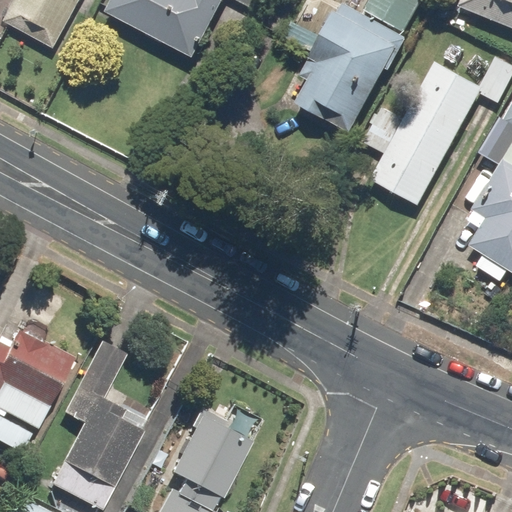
[(23,0),(9,26),(58,51),(84,0),(23,0)]
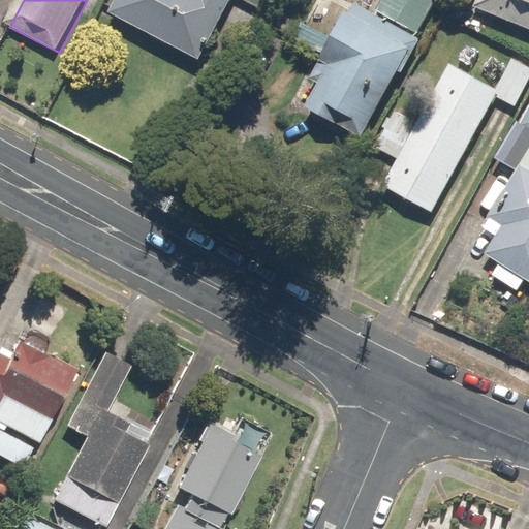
[(115,0),(109,12),(204,60),(234,0),(115,0)]
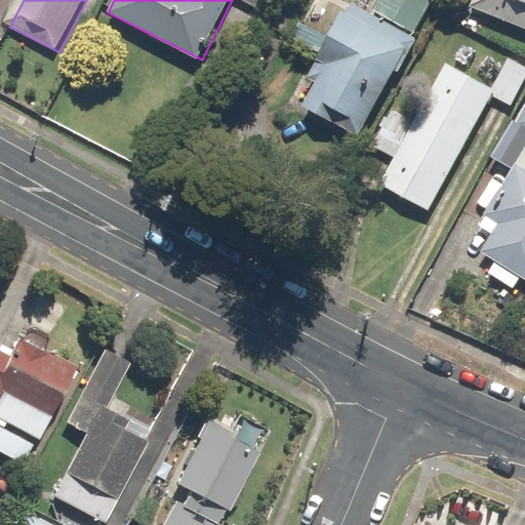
[(379,0),(375,8),(418,32),(436,0),(379,0)]
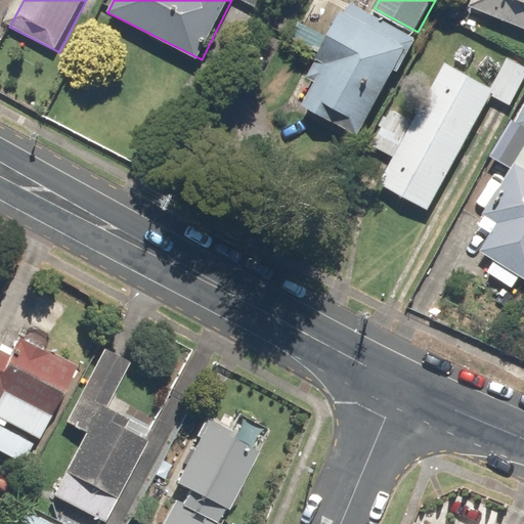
[(523,0),(477,0),(474,9),(523,29),(523,0)]
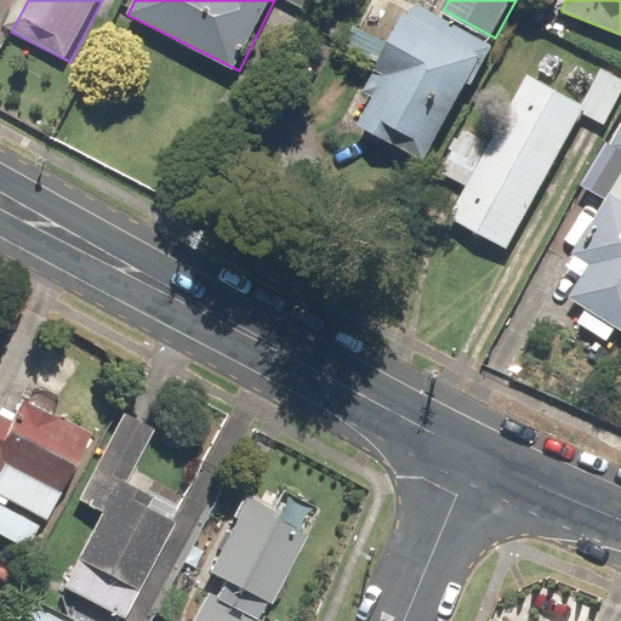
[(340,124),(414,167),(486,45),(412,1),(340,124)]
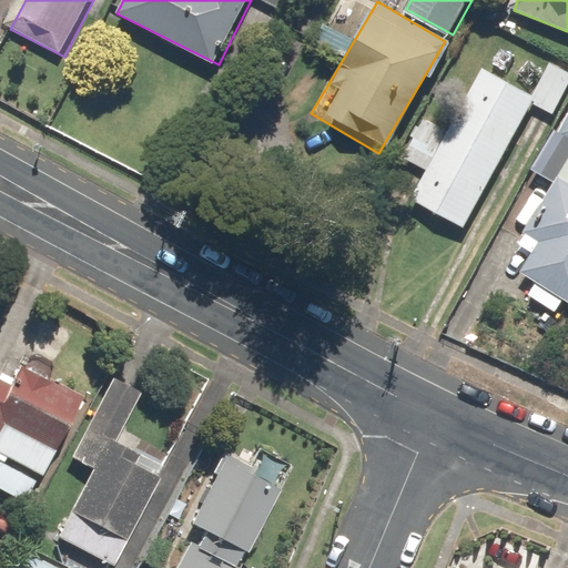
[(539,98),(559,105),(567,82),(567,71),(551,66),(539,98)]
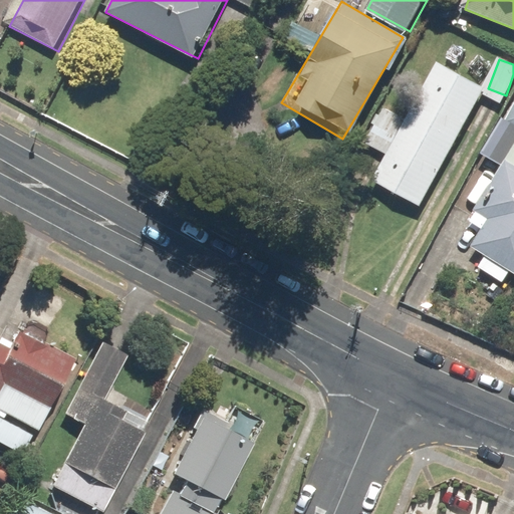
[(375,176),(418,200),(483,87),(440,63),(375,176)]
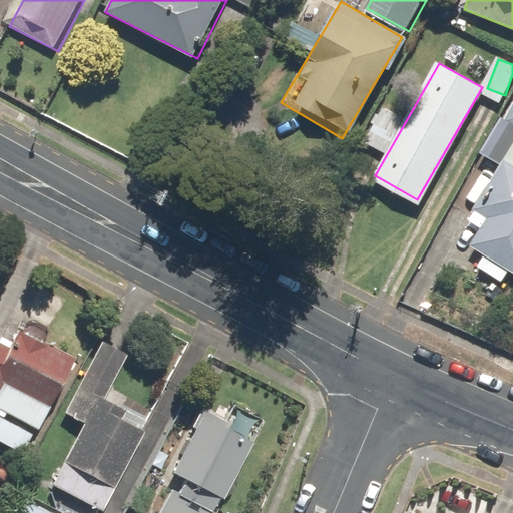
[(512,107),(482,155),(500,167),(454,235),(512,275),(512,107)]
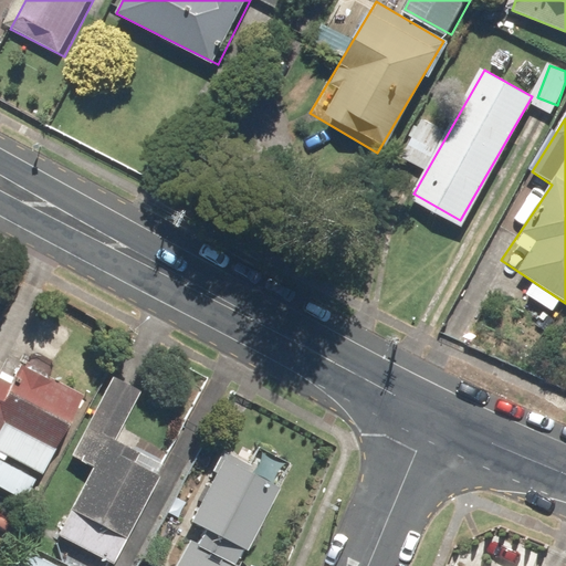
[(0,369),(0,451),(40,470),(79,387),(22,362),(16,376),(0,369)]
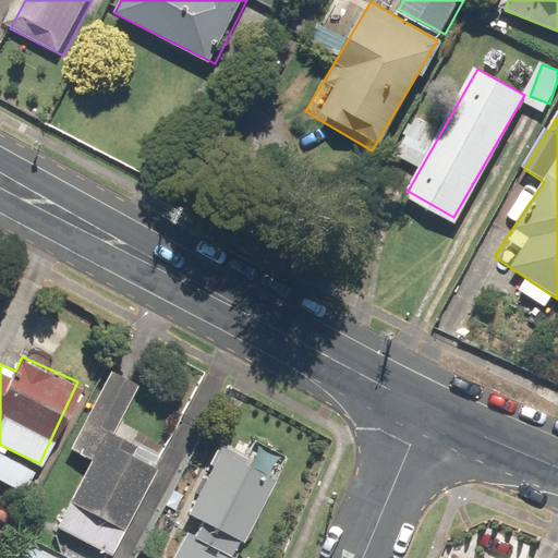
[(111,368),(70,449),(92,460),(55,529),(107,556),(159,459),(116,436),(142,385),(111,368)]
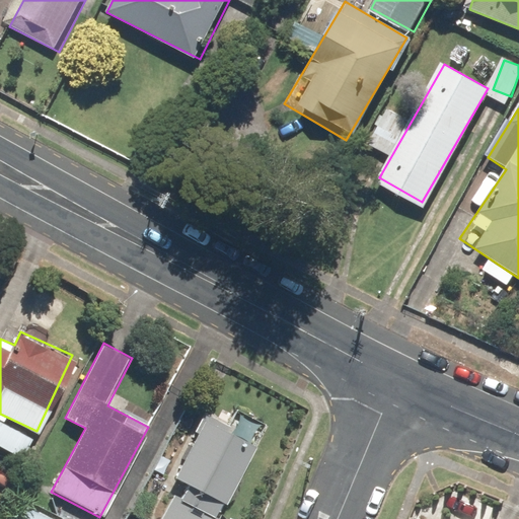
[(0,420),(0,446),(17,457),(28,438),(0,420)]
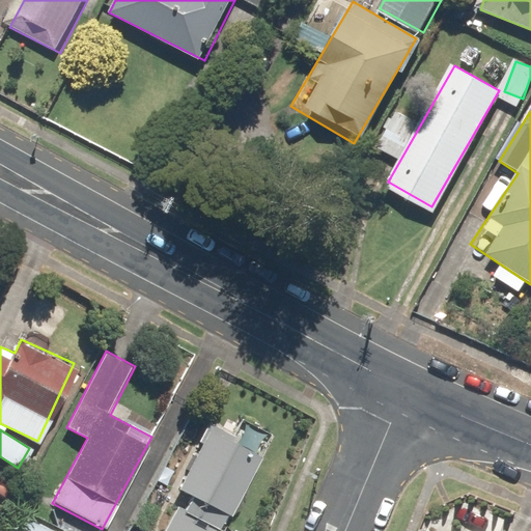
[(206,430),(174,483),(193,495),(175,530),(222,530),(230,516),(231,516),(262,464),(257,460),(206,430)]
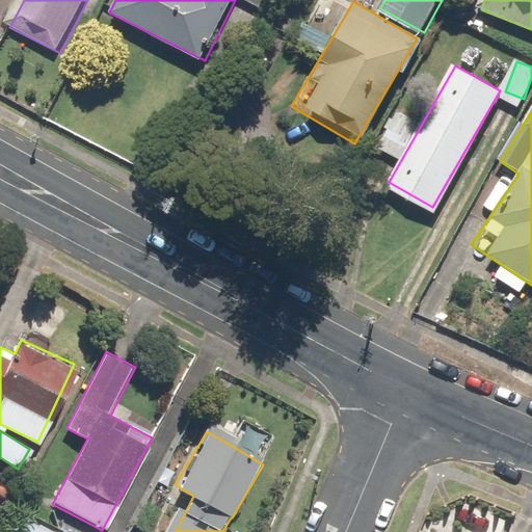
[(21,514),(11,531),(54,531),(56,530),(21,514)]
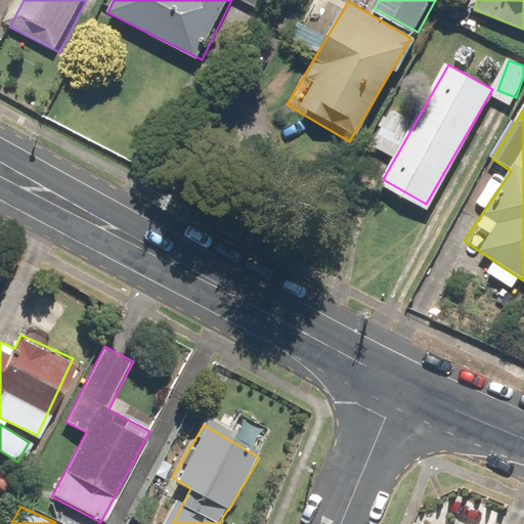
All buildings are outlined.
